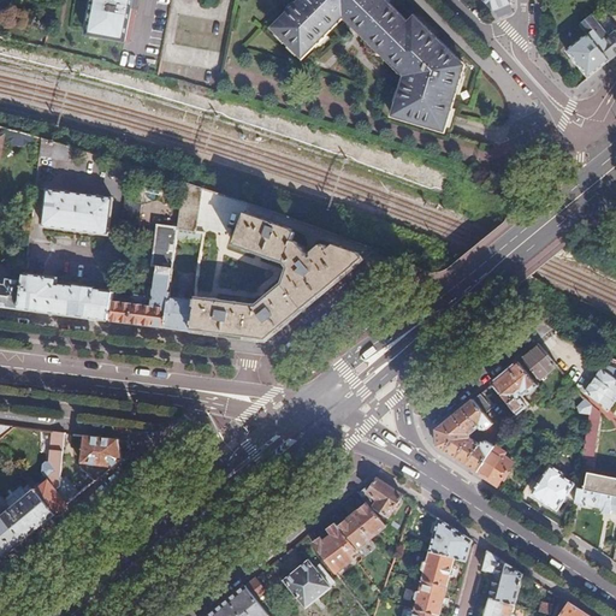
[(132,0),(94,0),(89,34),(126,40),(132,0)]
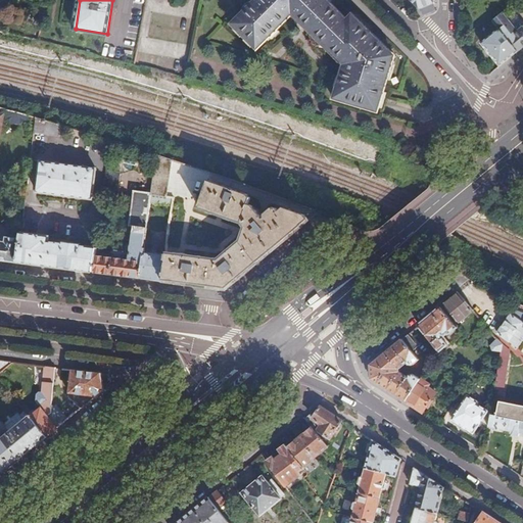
[(257,0),(234,25),(259,50),(297,12),(350,63),(349,70),(343,68),(334,95),(376,109),(395,55),(353,13),(347,19),(328,0),(257,0)]
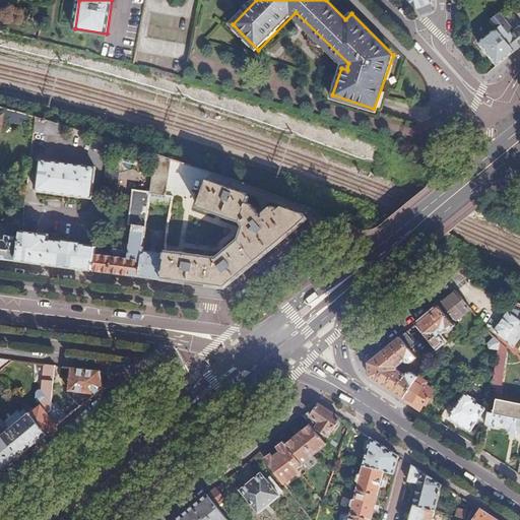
[(432,0),(408,0),(417,9),(432,4),(432,0)]
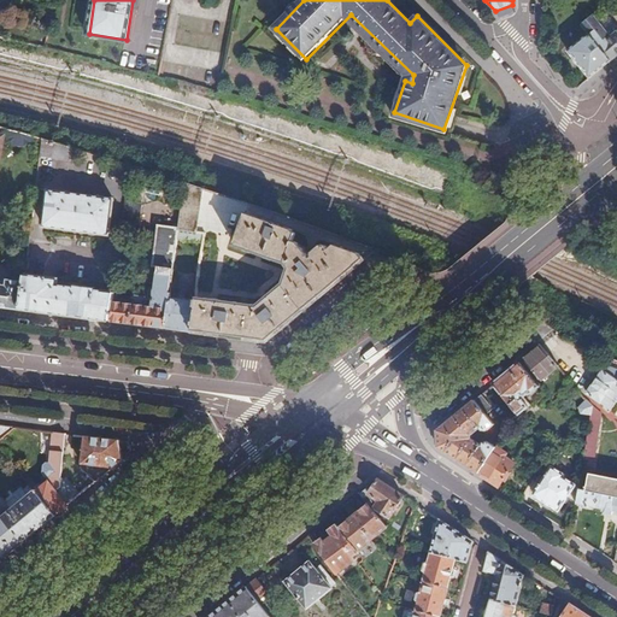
[(616,13),(607,4),(581,25),(589,35),(612,62),(616,57),(616,31),(612,37),(599,22),(605,16),(609,19),(616,13)]
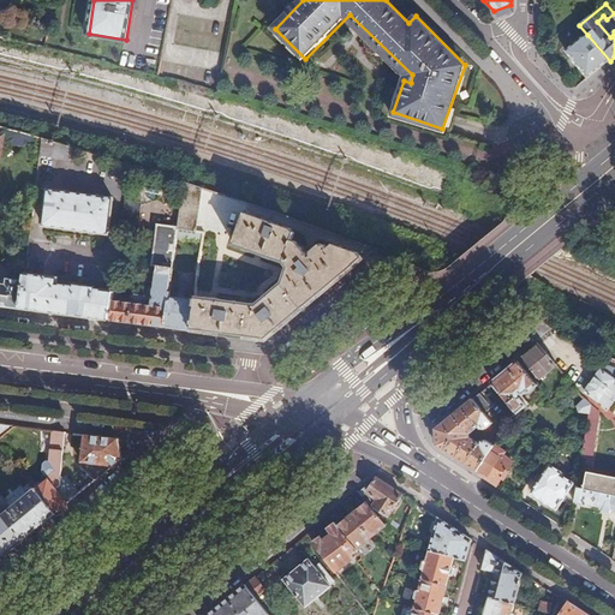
[(567,52),(589,79),(610,61),(587,35),(567,52)]
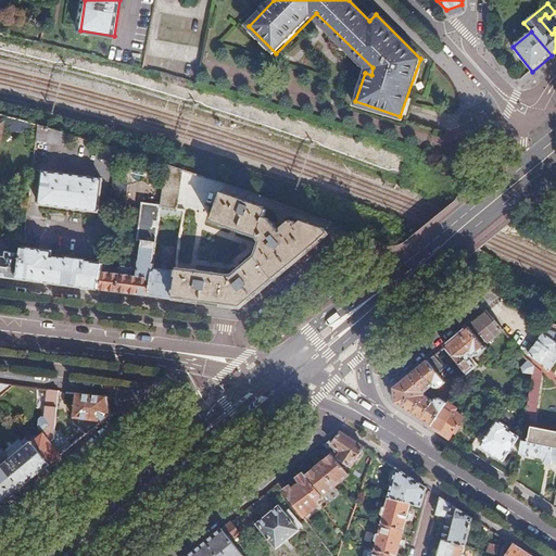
[(28,123),(10,118),(8,126),(12,131),(21,133),(27,129),(28,123)]
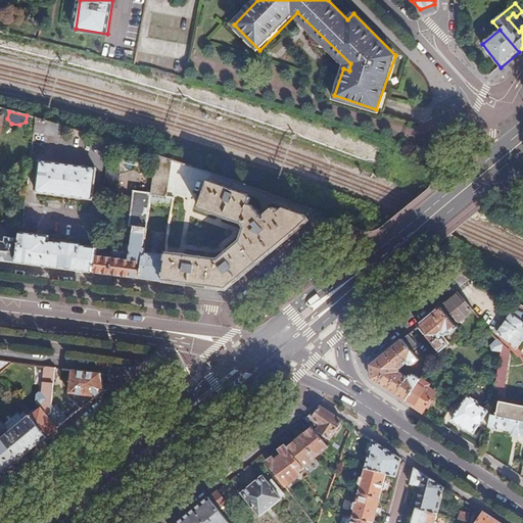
[(61,126),(36,119),(35,134),(60,137),(61,126)]
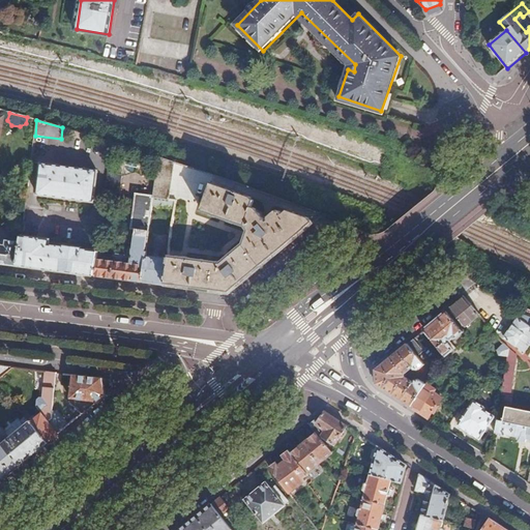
[(176,162),(158,156),(154,196),(154,197),(171,199),(176,162)]
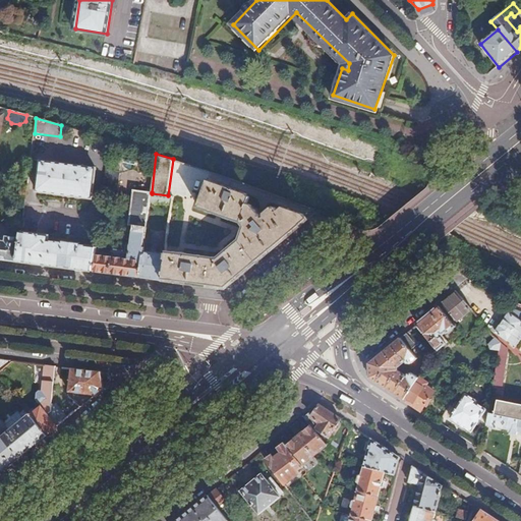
[(97,167),(41,161),(38,192),(94,198),(97,167)]
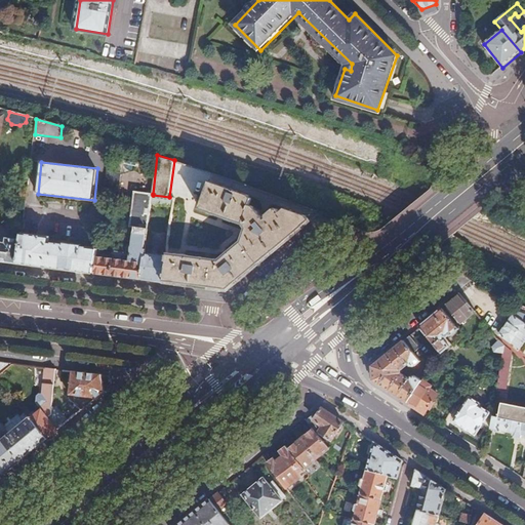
[(108,172),(105,190),(120,192),(122,174),(108,172)]
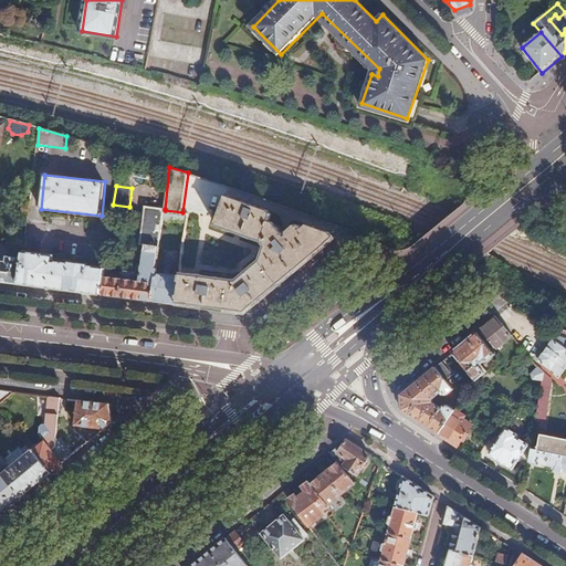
[(248,313),(337,238),(331,232),(315,227),(312,229),(308,224),(304,229),(301,224),(300,227),(299,224),(297,226),(296,224),(287,231),(289,236),(287,238),(275,223),(270,222),(273,216),(271,211),(227,196),(217,226),(262,242),(268,248),(263,261),(237,283),(181,274),(181,276),(178,304),(248,313)]
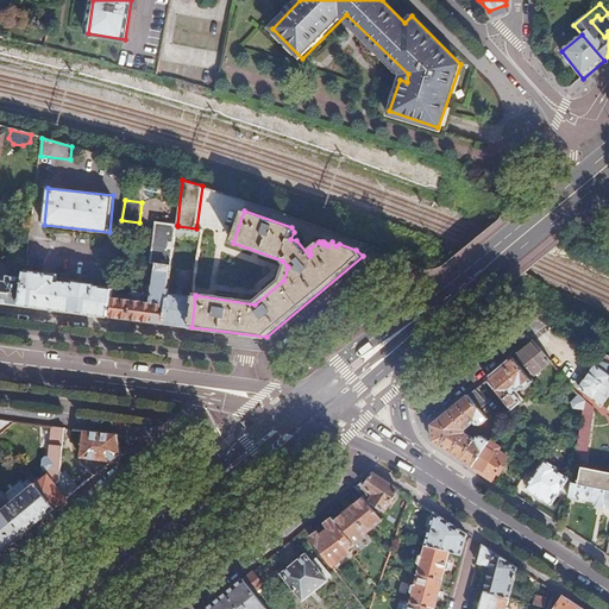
[(121,299),(119,318),(126,319),(165,324),(169,294),(176,237),(177,226),(177,225),(157,223),(151,264),(157,264),(154,294),(133,292),(132,301),(121,299)]
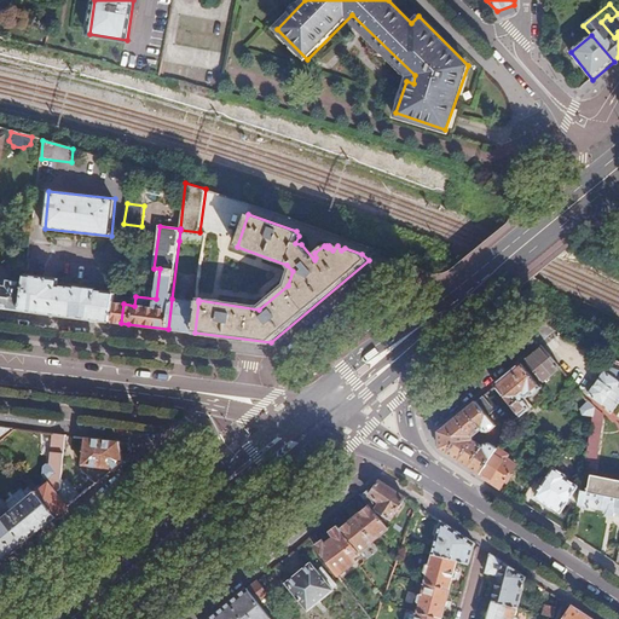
[(180,230),(179,241),(206,244),(208,233),(200,232),(180,230)]
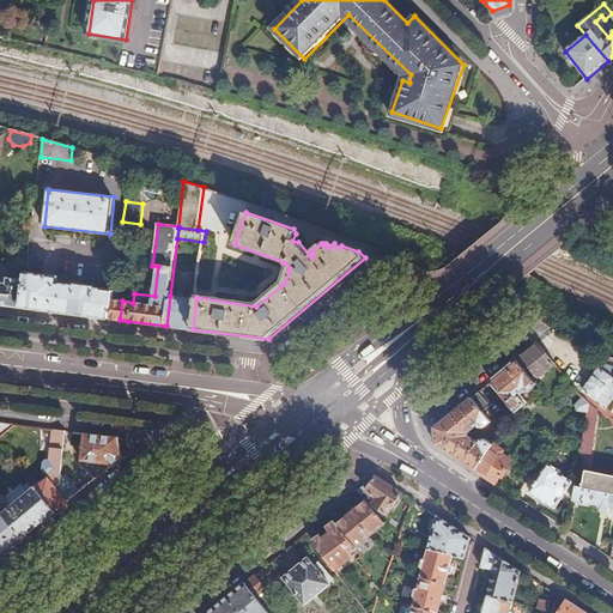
[(55,311),(110,319),(113,299),(116,273),(108,272),(105,290),(96,289),(96,286),(76,284),(76,286),(59,284),(55,311)]
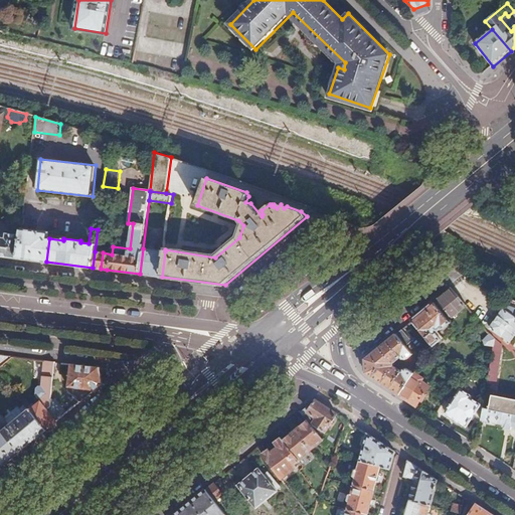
[(21,236),(18,258),(33,260),(35,249),(38,249),(39,240),(36,240),(37,231),(22,230),(21,236)]
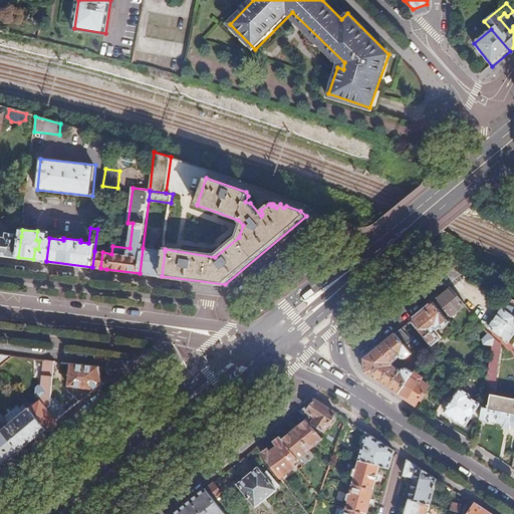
[(35,249),(33,259),(46,261),(49,238),(50,233),(37,231),(36,240),(39,240),(38,249),(35,249)]
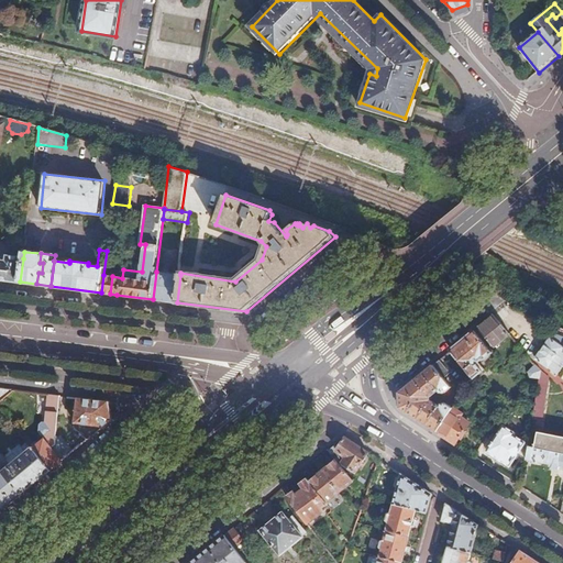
[(0,261),(0,279),(20,282),(23,258),(9,257),(8,262),(0,261)]
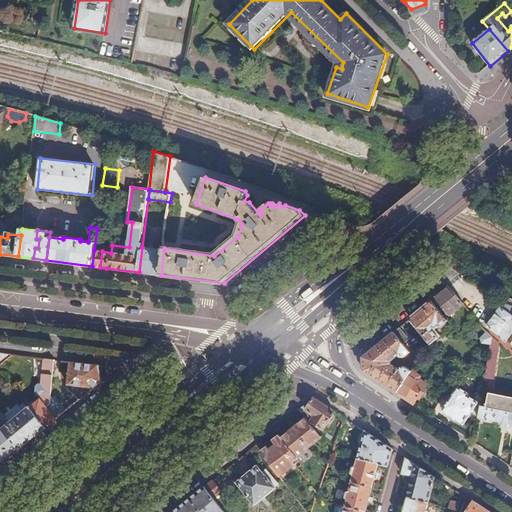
[(164,250),(142,247),(139,272),(161,275),(164,250)]
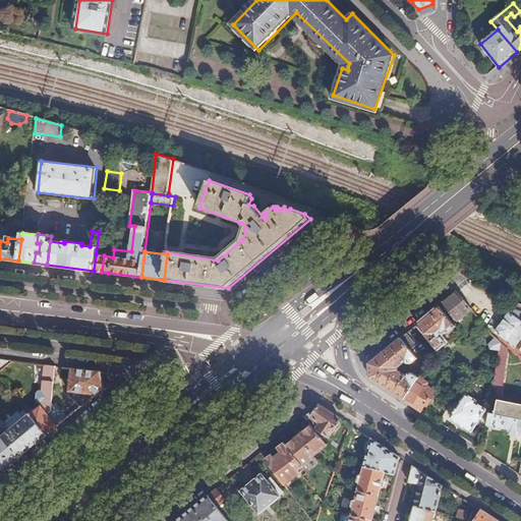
[(96,254),(94,271),(102,272),(104,255),(96,254)]
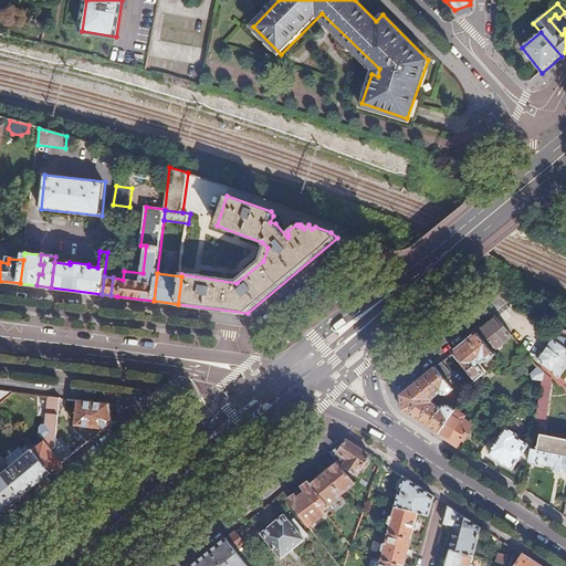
[(491,297),(484,289),(475,295),(482,304),(491,297)]
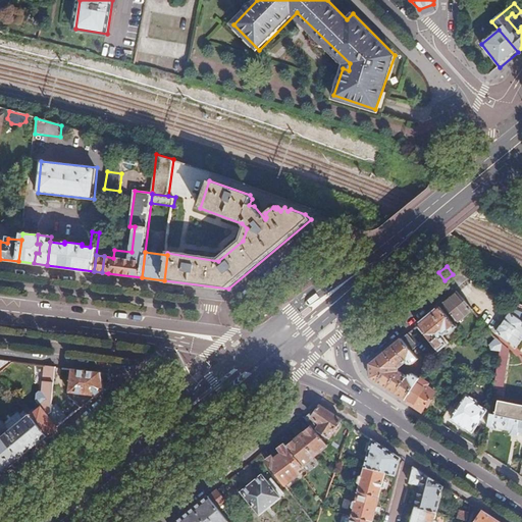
[(471,311),(457,294),(444,304),(459,322),(471,311)]
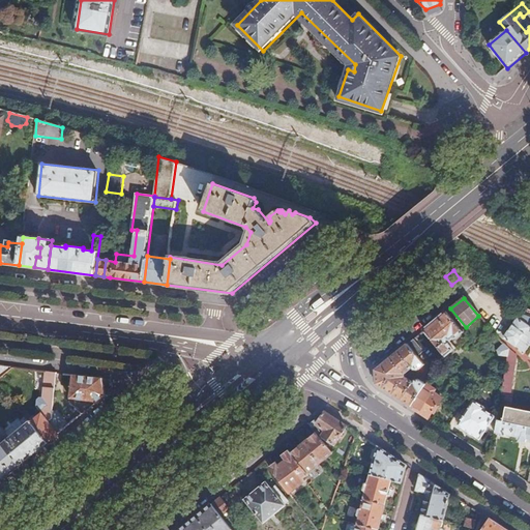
[(463,331),(446,313),(423,331),(446,360),(459,350),(450,340),(459,333),(460,334),(463,331)]
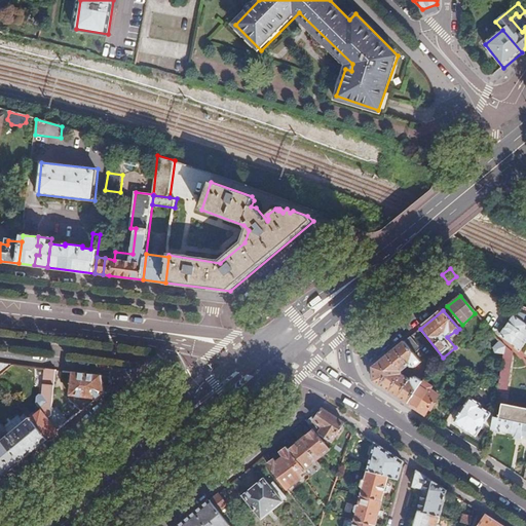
[(525,316),(516,312),(499,336),(512,345),(518,352),(525,341),(525,316)]
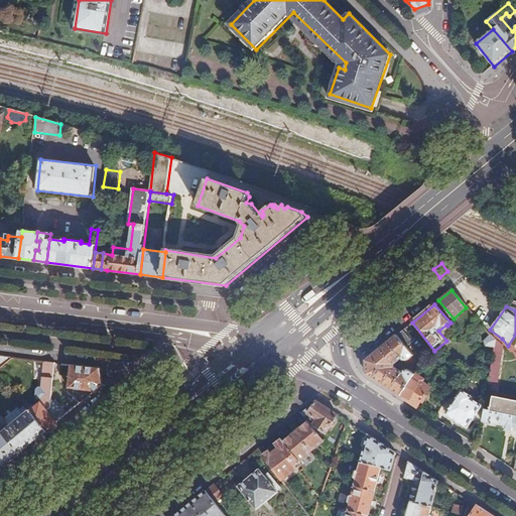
[(493,351),(495,341),(493,340),(484,329),(479,334),(484,341),(484,347),(487,350),(493,351)]
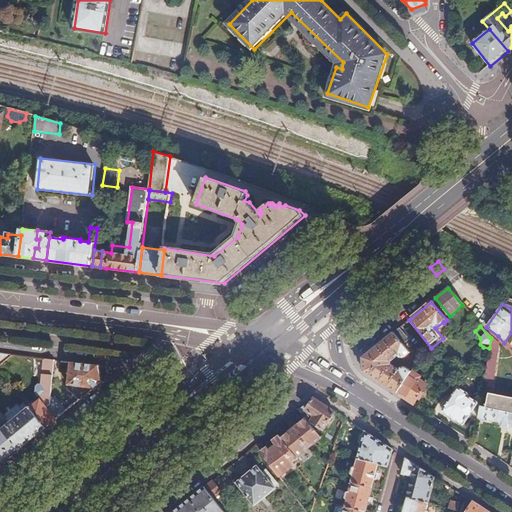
[(363,372),(397,394),(411,372),(404,367),(400,368),(398,371),(389,361),(398,353),(400,355),(404,356),(408,352),(393,333),(362,359),(363,372)]
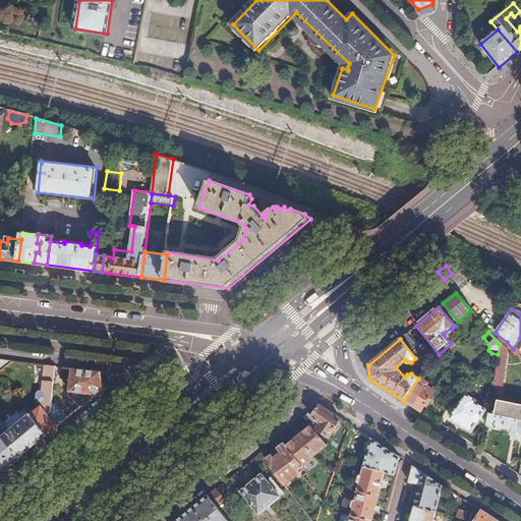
[(507,350),(500,344),(498,354),(493,384),(491,394),(499,395),(507,350)]
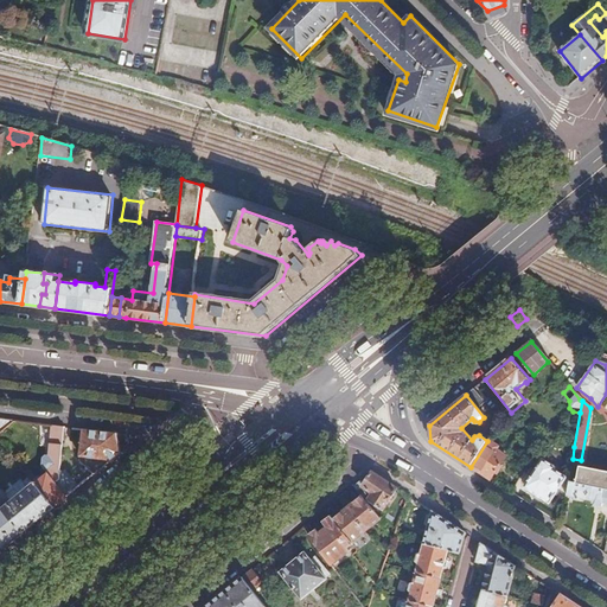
[(0,417),(0,429),(10,430),(11,417),(0,417)]
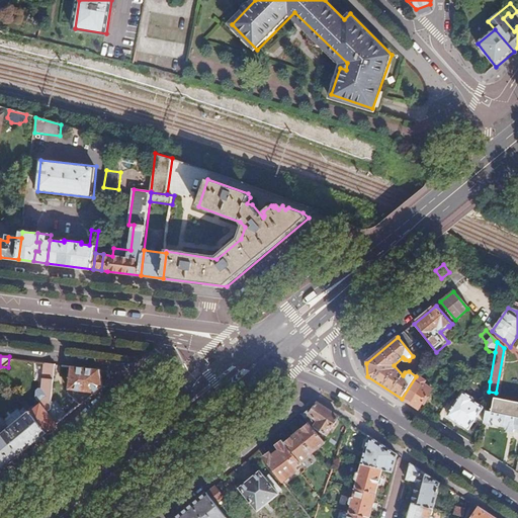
[(77,367),(72,366),(71,395),(83,406),(112,381),(108,371),(77,367)]
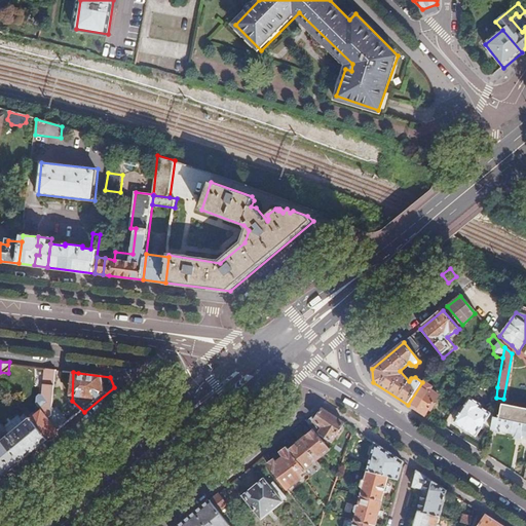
[(408,405),(424,415),(428,410),(430,411),(435,403),(433,402),(437,395),(428,389),(429,387),(422,382),(408,405)]
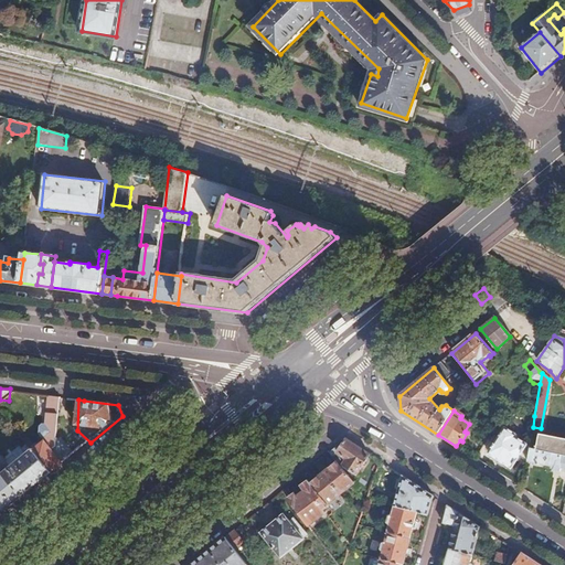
[(529,449),(530,446),(504,429),(488,455),(511,469),(520,456),(528,461),(529,449)]
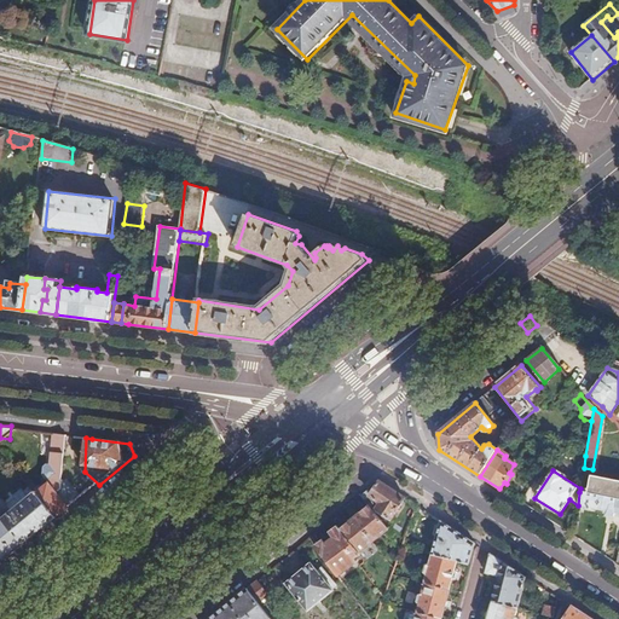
[(618,482),(583,475),(580,489),(579,492),(618,499),(618,482)]
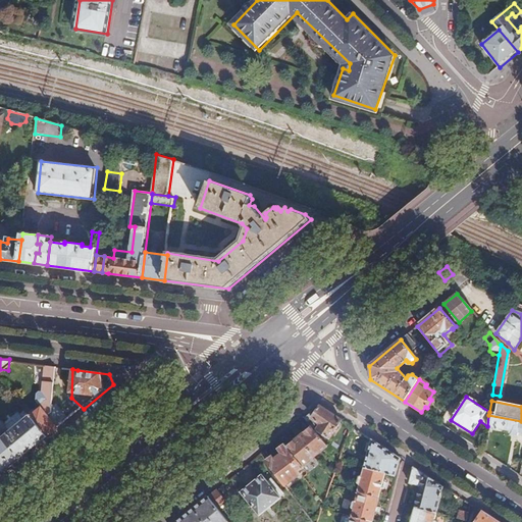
[(51,415),(60,428),(69,420),(55,404),(55,413),(51,415)]
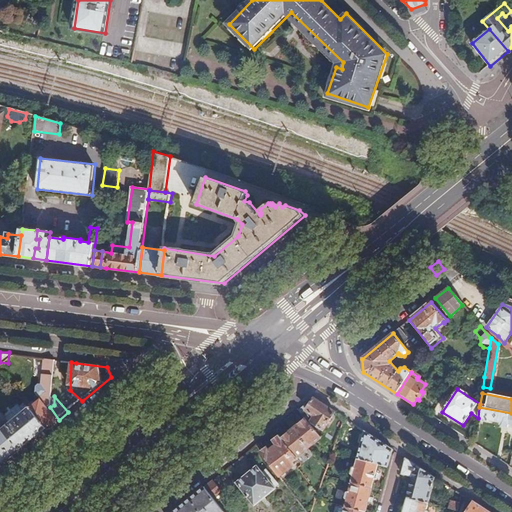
[(325,431),(335,412),(315,399),(308,410),(304,405),(298,410),(306,418),(312,425),(315,421),(325,431)]
